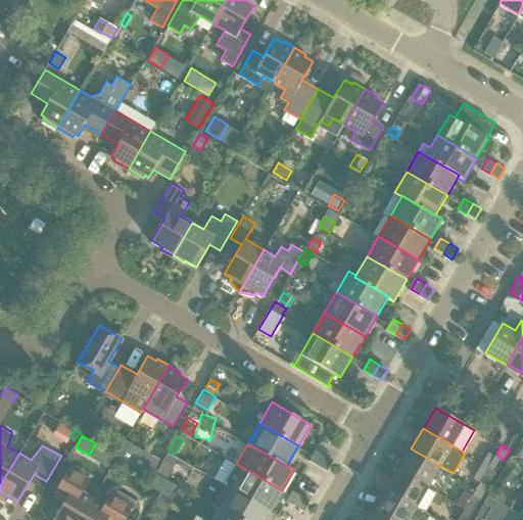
[(319,464),(325,454),(315,448),(313,454),(310,460),(319,464)]
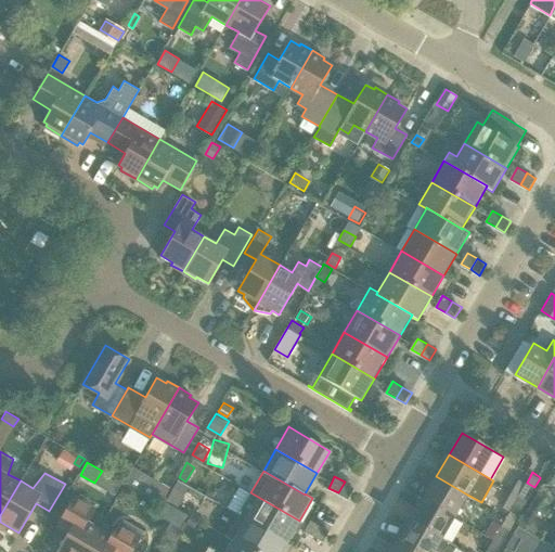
[(467,495),(436,476),(423,498),(455,516),(467,495)]
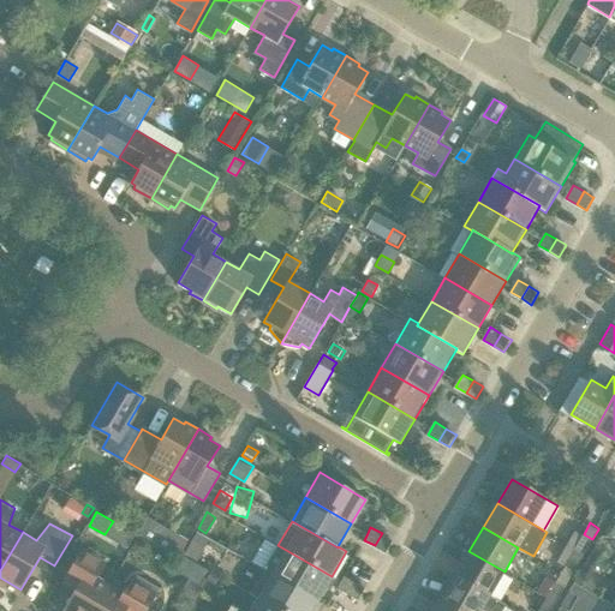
[(174,529),(165,546),(179,555),(189,538),(174,529)]
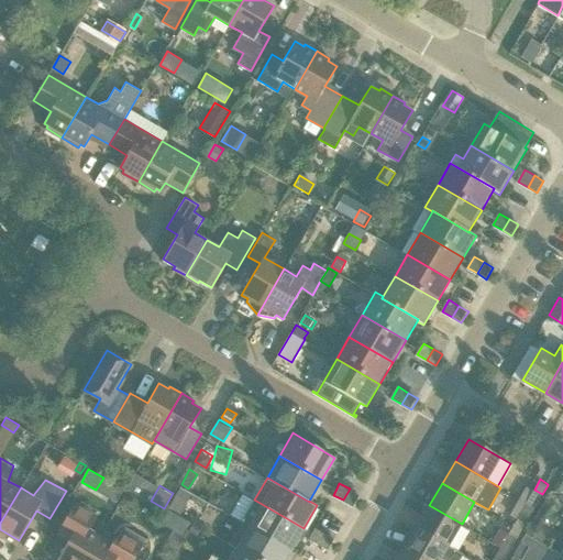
[(181,485),(168,506),(180,513),(192,492),(181,485)]
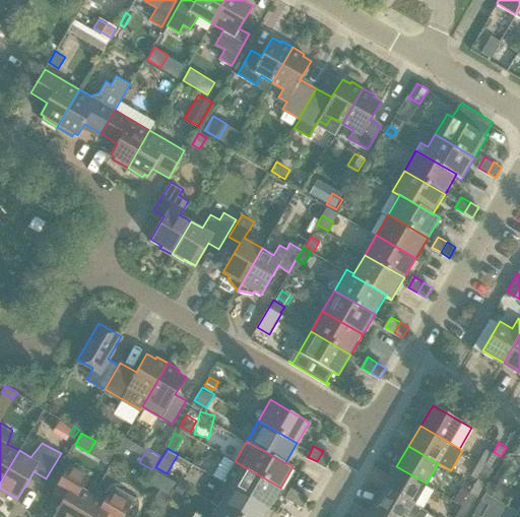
[(326,466),(332,456),(323,451),(317,461),(326,466)]
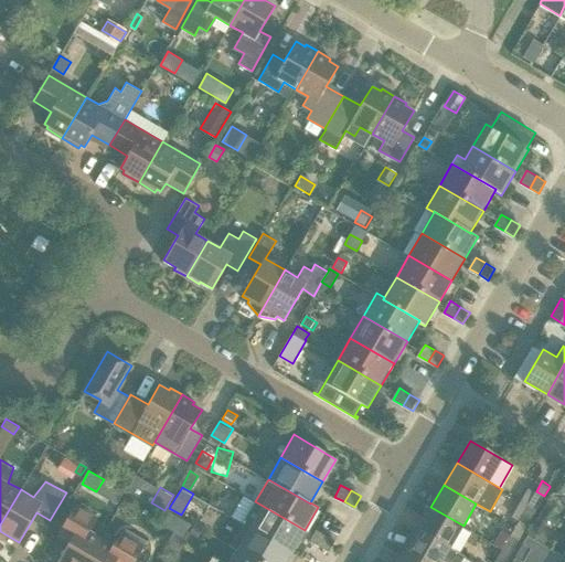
[(529,505),(528,505),(536,510),(544,496),(536,491),(529,505)]
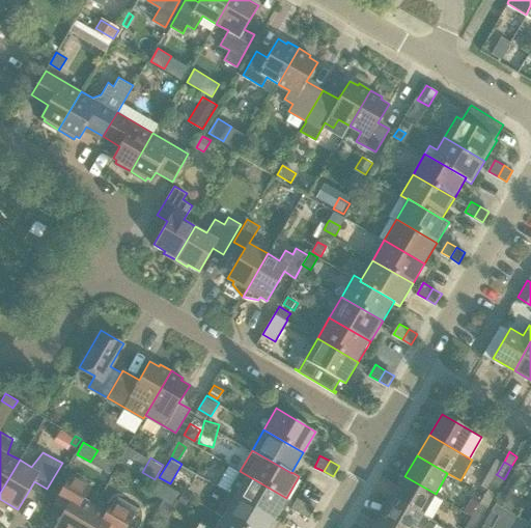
[(528,489),(530,483),(530,466),(521,484),(528,489)]
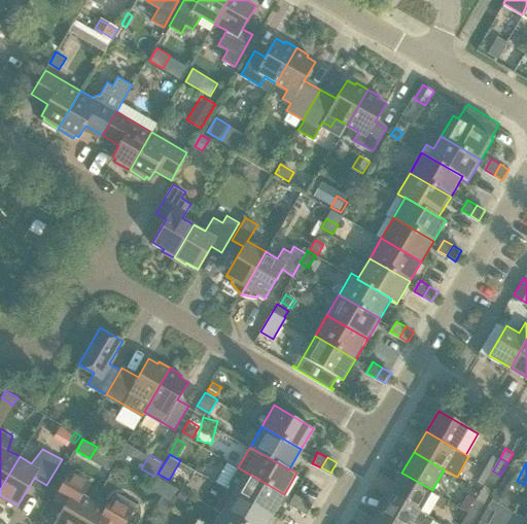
[(504,478),(513,483),(520,469),(512,464),(504,478)]
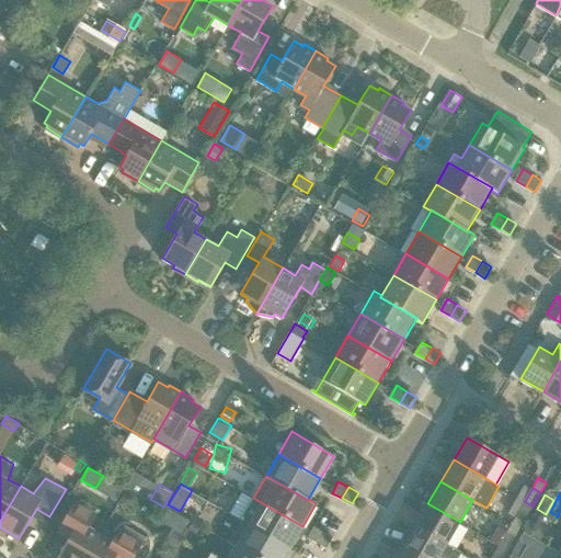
[(253,498),(241,519),(290,547),(298,534),(301,536),(306,528),(302,526),(253,498)]
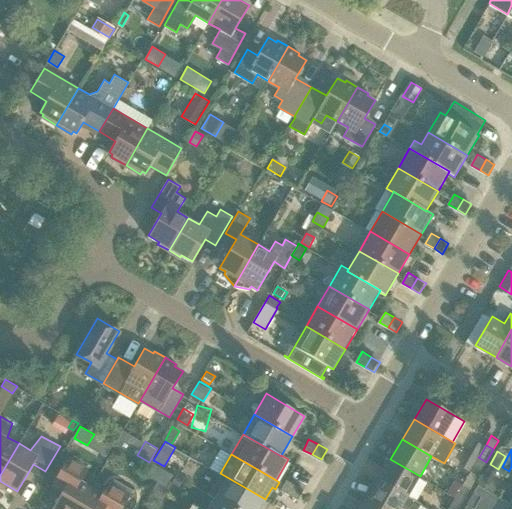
[(78,508),(92,486),(81,479),(86,466),(69,456),(56,478),(67,484),(52,508),(78,508)]
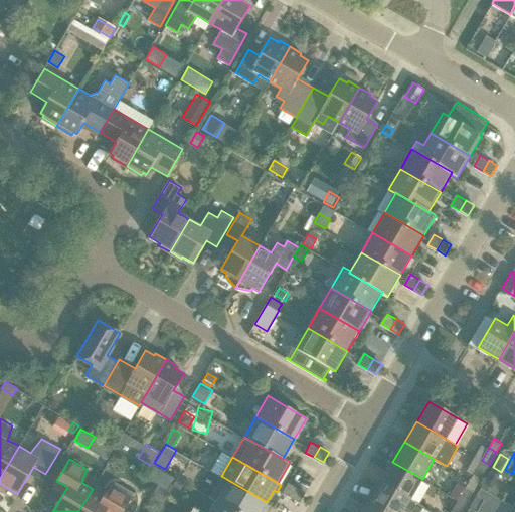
[(482,478),(489,465),(481,460),(474,473),(482,478)]
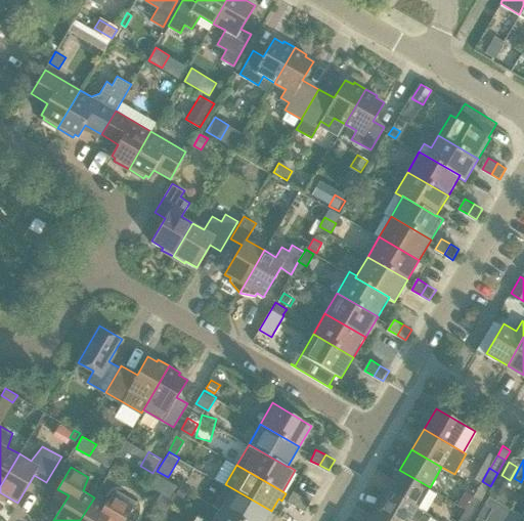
[(418,508),(419,507),(430,487),(399,470),(388,489),(418,508)]
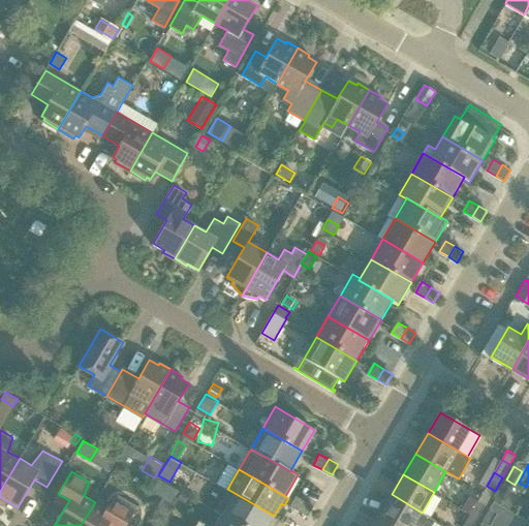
[(506,497),(515,485),(506,480),(498,493),(506,497)]
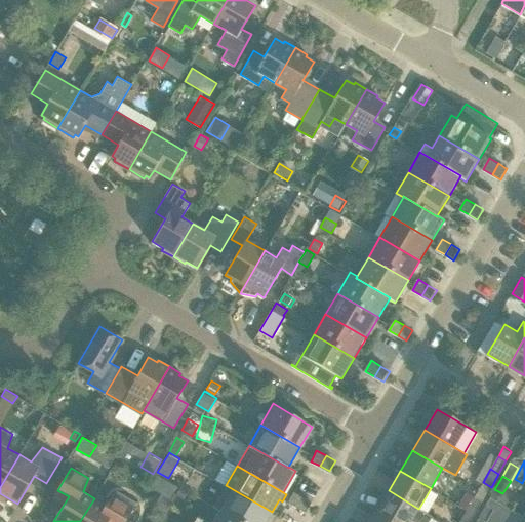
[(162,491),(155,504),(165,510),(178,485),(169,480),(162,491)]
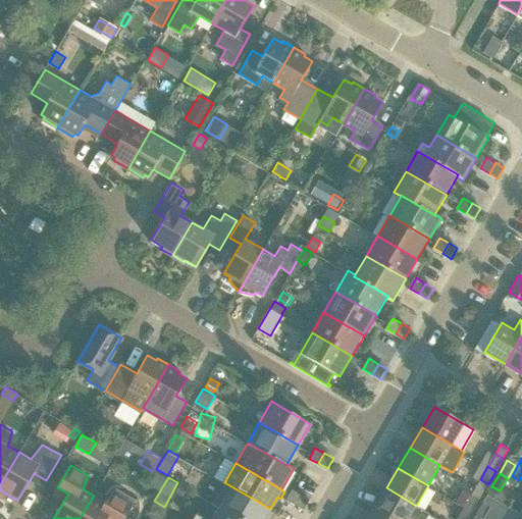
[(240,518),(264,518),(270,509),(224,482),(211,504),(219,508),(219,507),(240,518)]
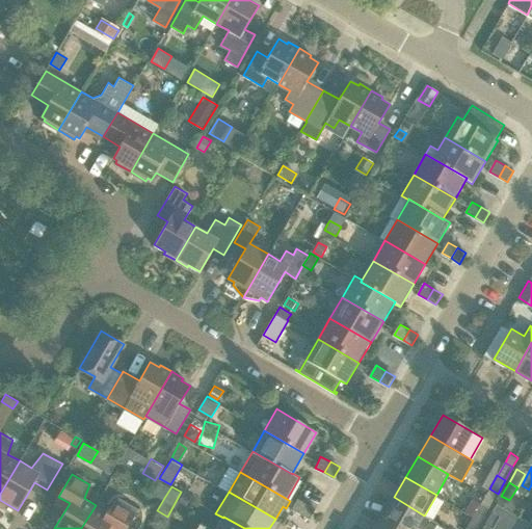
[(190,497),(184,494),(180,501),(186,504),(190,497)]
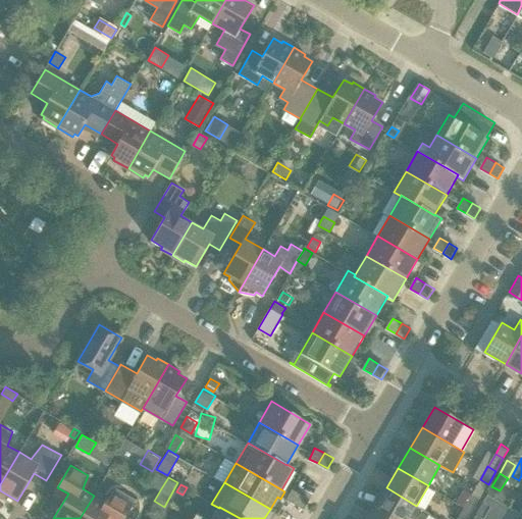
[(94,496),(80,518),(106,518),(108,517),(111,518),(123,518),(136,499),(116,487),(105,502),(94,496)]
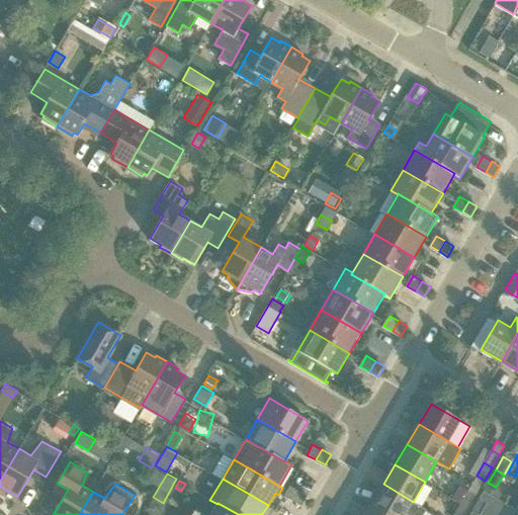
[(372,504),(371,504),(390,514),(422,514),(426,509),(413,502),(383,484),(372,504)]
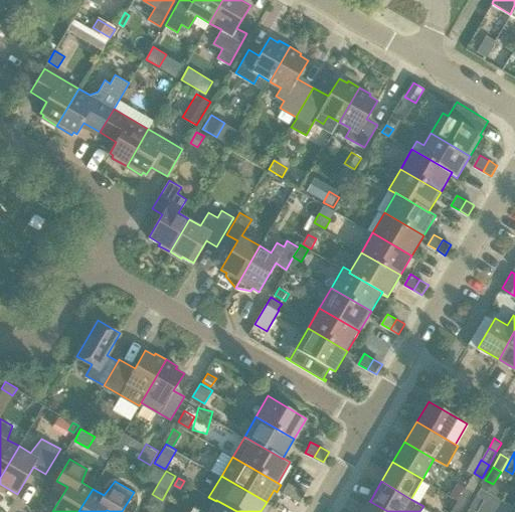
[(291,497),(297,486),(288,482),(282,492),(291,497)]
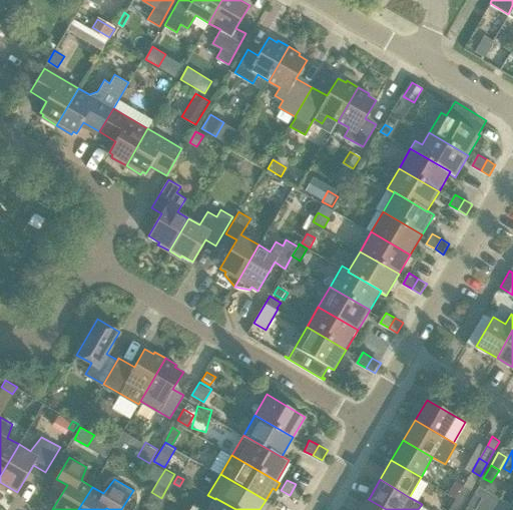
[(299,500),(305,489),(296,484),(290,495),(299,500)]
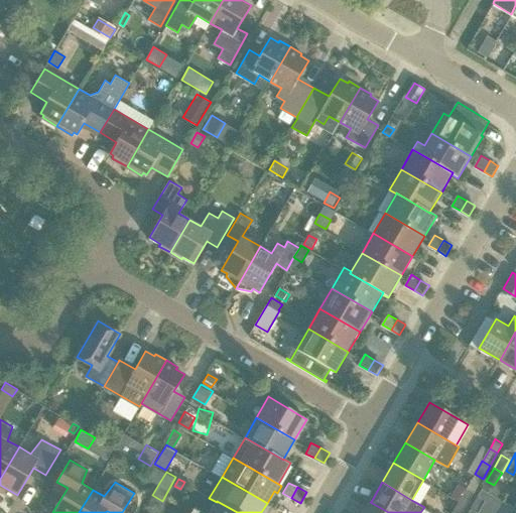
[(466,487),(459,501),(467,505),(475,492),(466,487)]
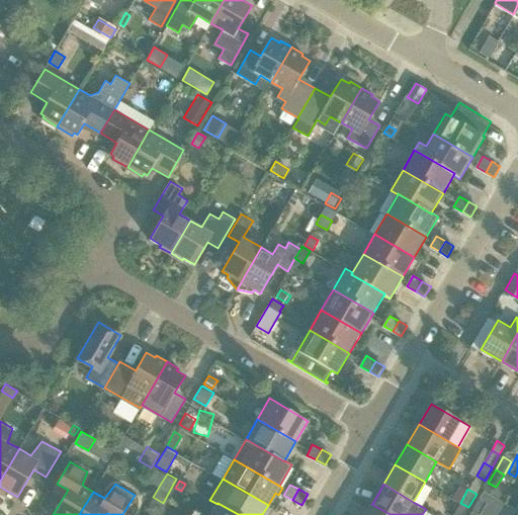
[(472,510),(480,514),(488,501),(480,497),(472,510)]
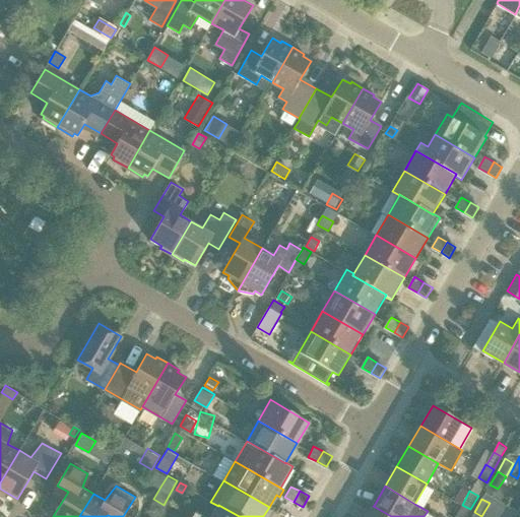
[(496,516),(498,515),(503,516),(507,516),(512,506),(494,499),(485,516),(496,516)]
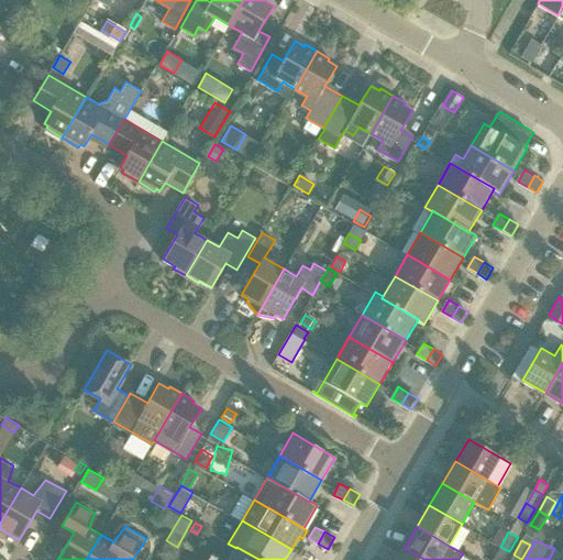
[(258,559),(236,547),(236,548),(229,559),(258,559)]
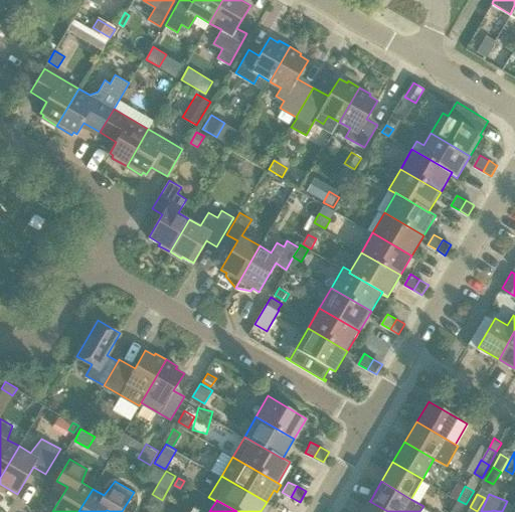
[(450,511),(461,511),(466,504),(458,500),(451,511),(450,511)]
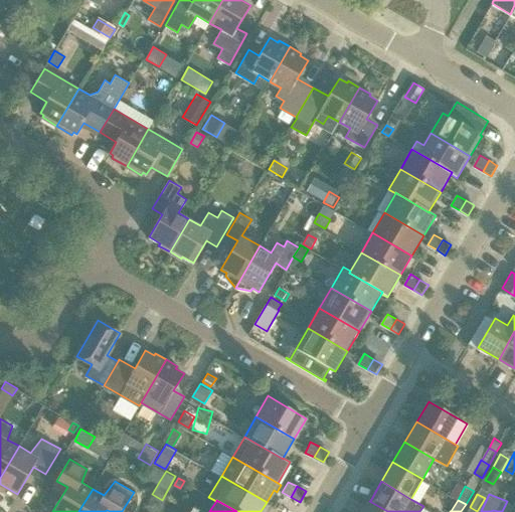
[(363,511),(387,511),(369,501),(363,511)]
